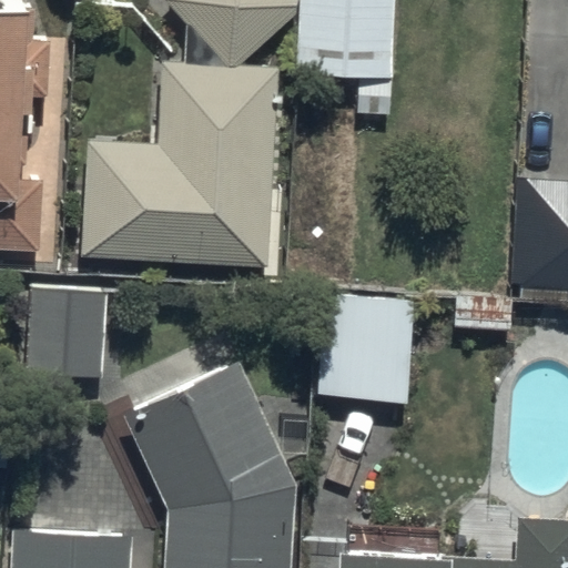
[(166,0),(226,66),(163,62),(158,143),(87,140),(80,256),(271,267),(282,69),(236,66),(298,13),(298,0),(166,0)]
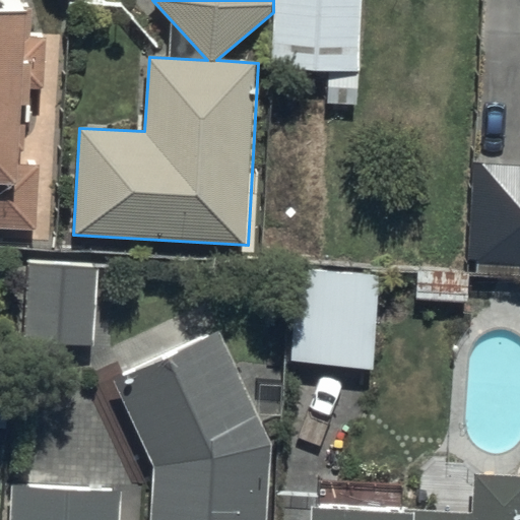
[(361,0),(275,0),(274,65),(329,67),(328,106),(359,106),(361,0)]
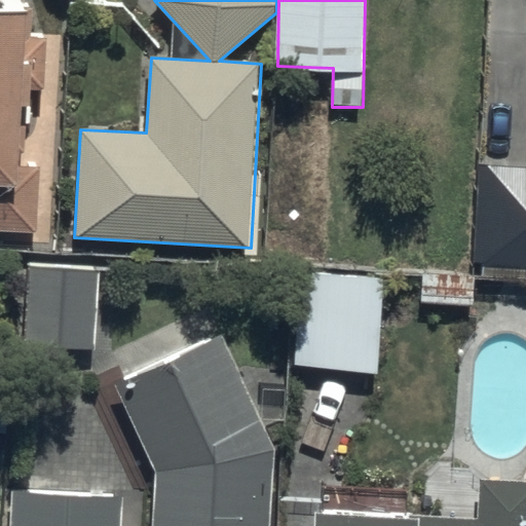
[(0,228),(35,230),(38,163),(22,162),(25,86),(44,87),(46,33),(30,33),(31,12),(0,10),(0,228)]
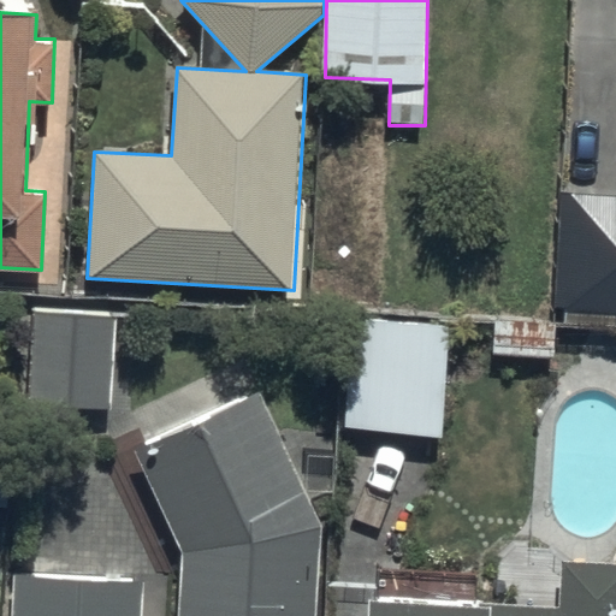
[(615,196),(556,194),(551,307),(615,308),(615,196)]
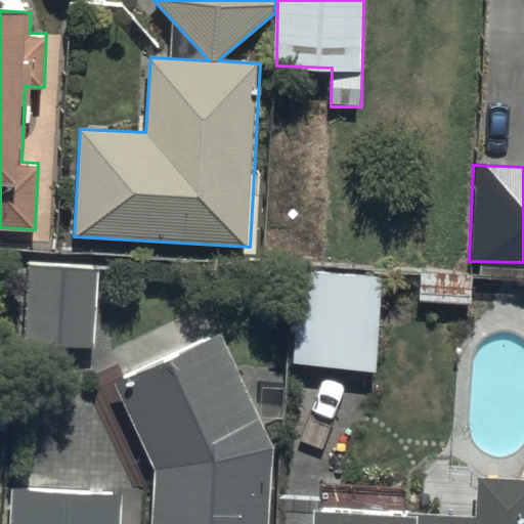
[(27,266),(24,345),(95,348),(98,269),(27,266)]
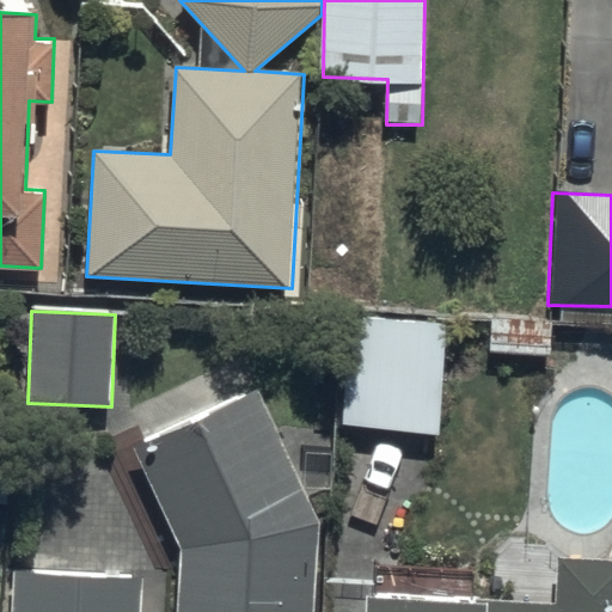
[(346,318),(337,427),(438,434),(446,325),(346,318)]
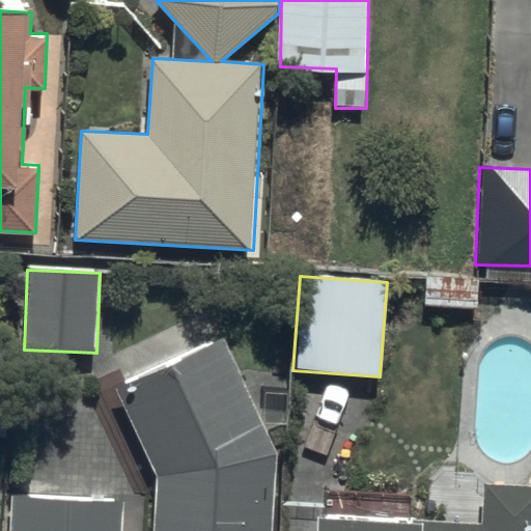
[(222,339),(115,389),(156,476),(154,530),(270,530),(274,450),(222,339)]
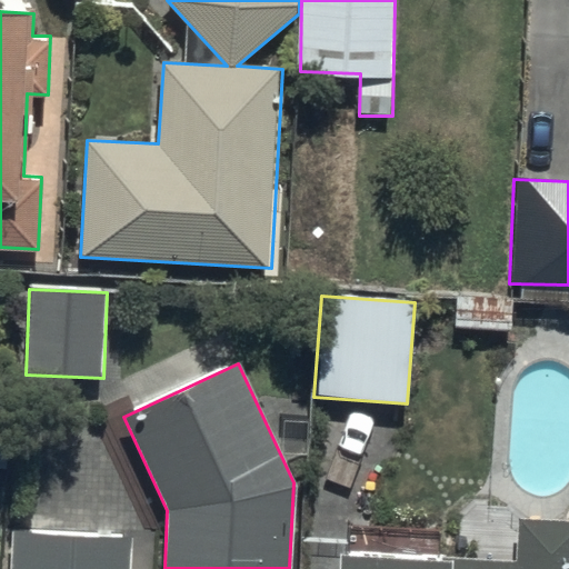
[(338,548),(337,568),(568,568),(568,521),(520,519),(518,560),(338,548)]
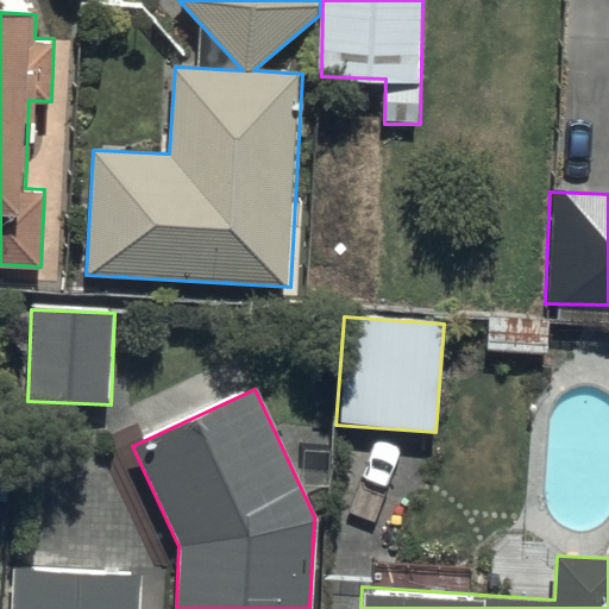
[(12,569),(10,608),(140,608),(143,575),(12,569)]
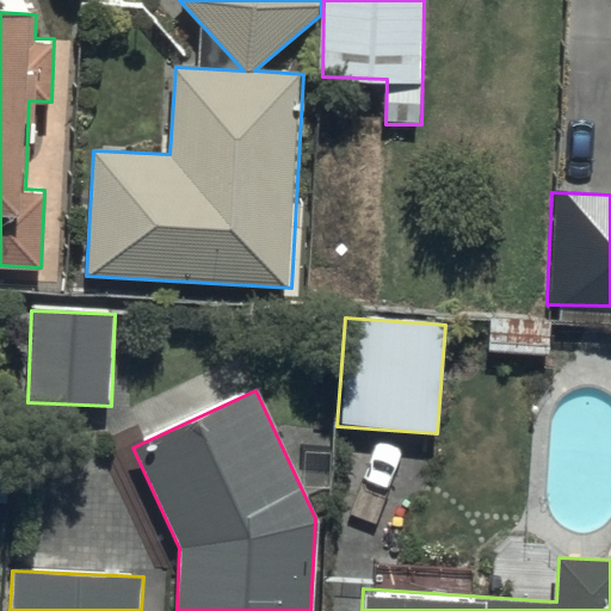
All buildings are outlined.
